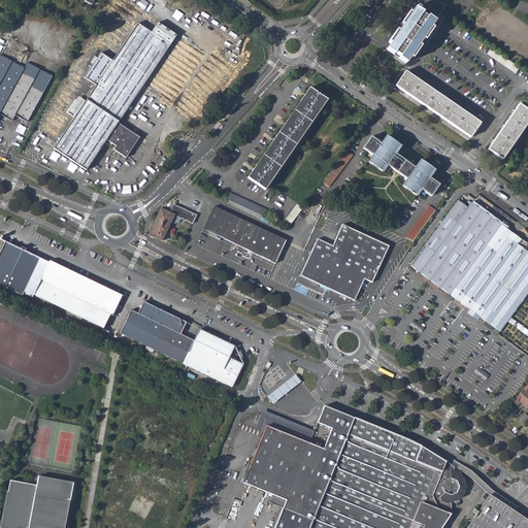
[(420,0),(419,3),(436,14),(438,11),(443,5),(435,0),(420,0)]
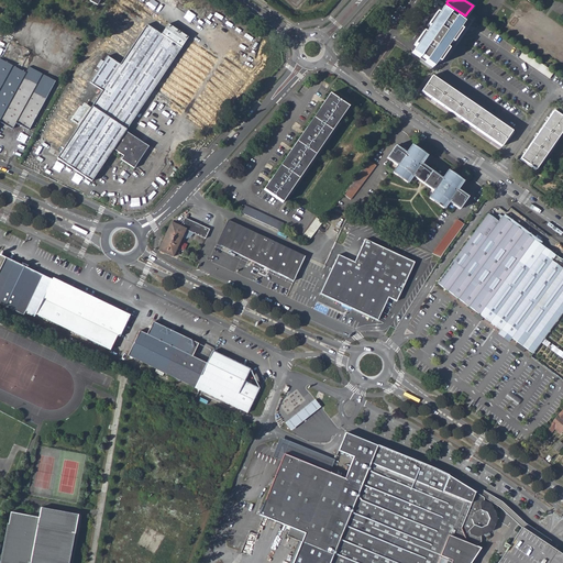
[(442,9),(462,21),(465,15),(446,3),(442,9)]
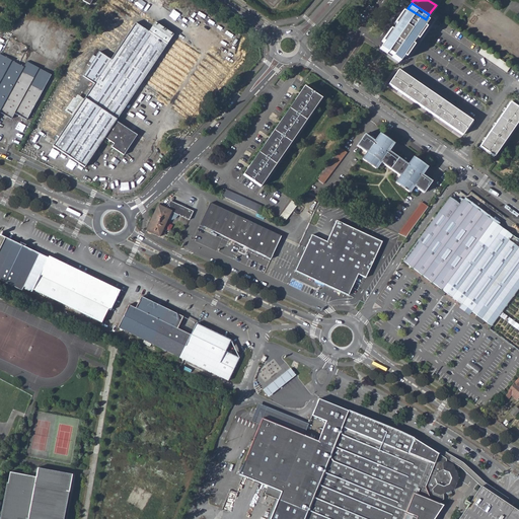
[(394,55),(392,57),(399,61),(427,20),(426,19),(408,8),(380,49),(386,53),(387,51),(394,55)]
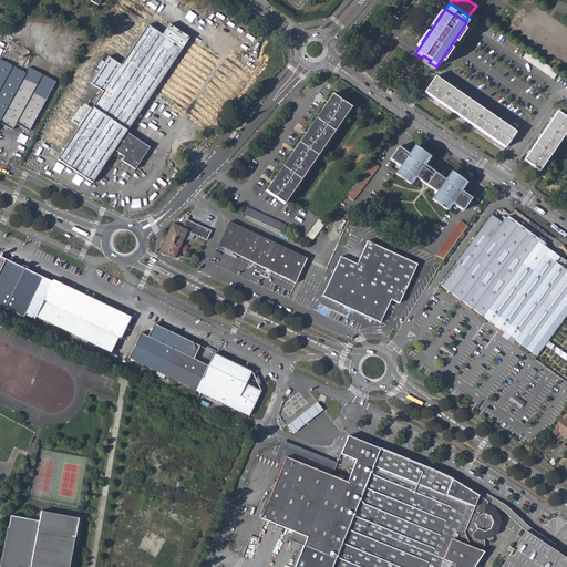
[(57,160),(92,183),(114,151),(124,157),(122,161),(135,169),(150,147),(126,132),(183,49),(189,39),(168,24),(162,35),(147,24),(120,65),(107,57),(90,83),(102,92),(57,160)]
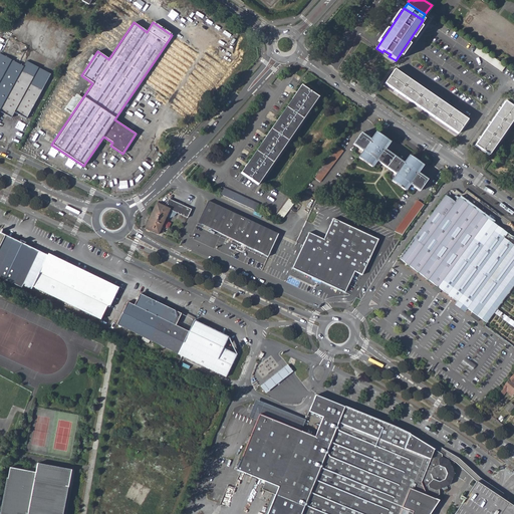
[(41,35),(26,61),(40,69),(55,43),(41,35)]
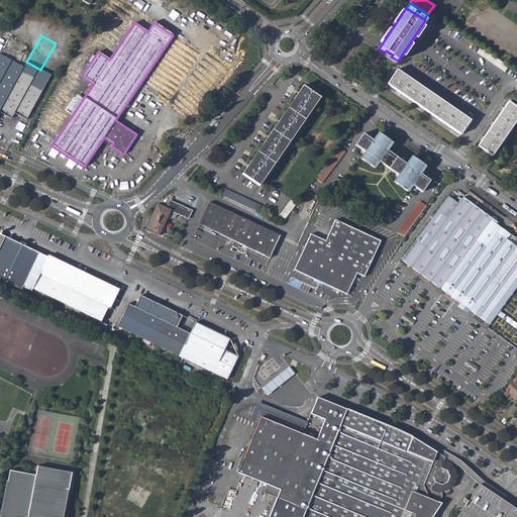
[(474,50),(505,72),(508,67),(478,45),(474,50)]
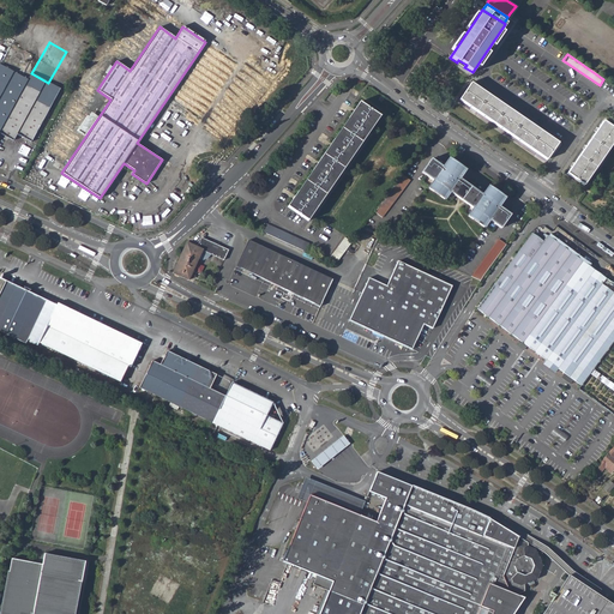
[(60,89),(48,83),(31,73),(28,79),(0,64),(0,133),(13,140),(17,134),(31,142),(60,89)]
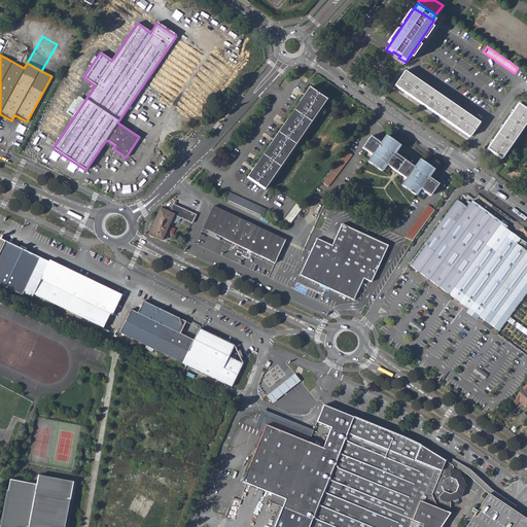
[(469,137),(480,124),(405,71),(395,85),(469,137)]
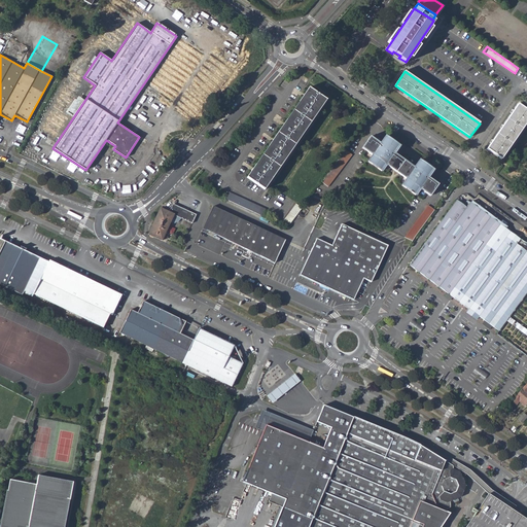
[(310,89),(248,178),(264,189),(325,99),(310,89)]
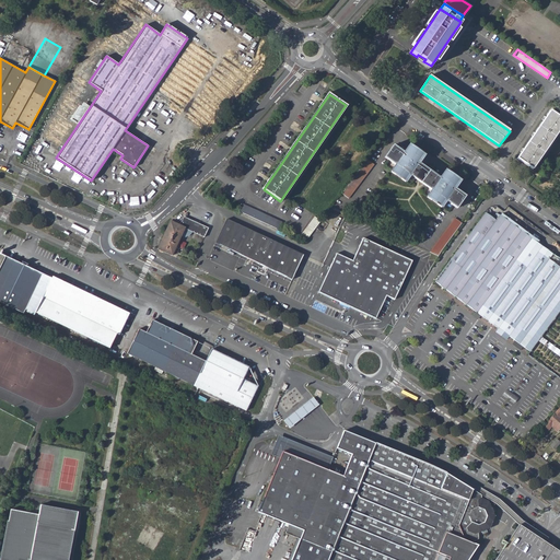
[(559,117),(550,112),(517,159),(532,168),(559,128),(559,117)]
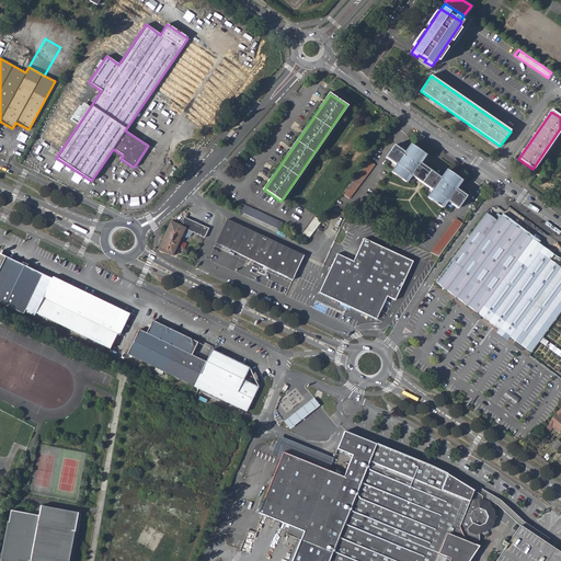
[(395,146),(386,158),(397,165),(392,172),(397,175),(397,174),(400,176),(400,178),(407,183),(411,176),(433,191),(427,197),(433,201),(433,199),(438,204),(438,205),(443,208),(447,202),(458,209),(467,197),(456,190),(461,182),(446,171),(442,179),(420,163),(425,156),(411,146),(405,153),(395,146)]
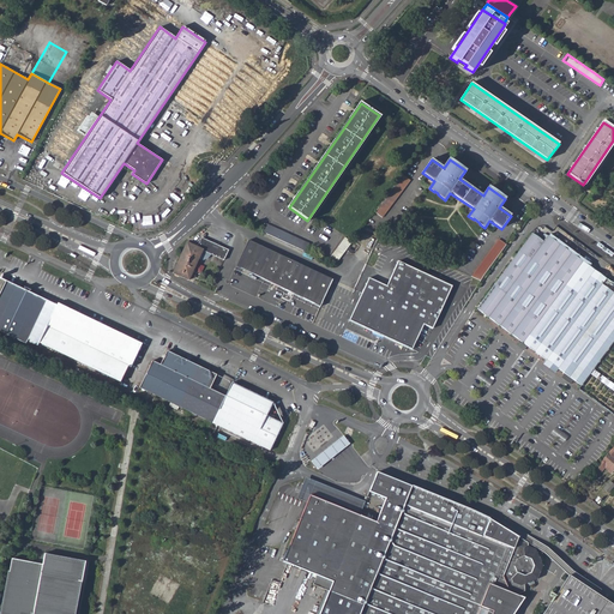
[(403,175),(374,212),(383,218),(410,181),(403,175)]
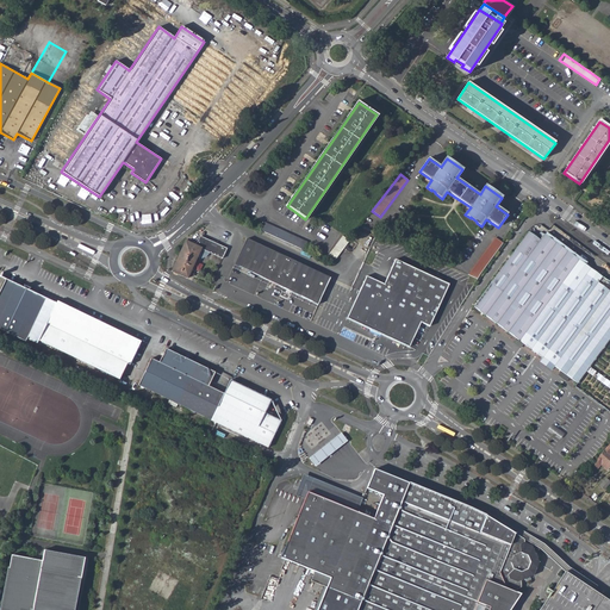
[(307,242),(265,223),(261,231),(304,250),(307,242)]
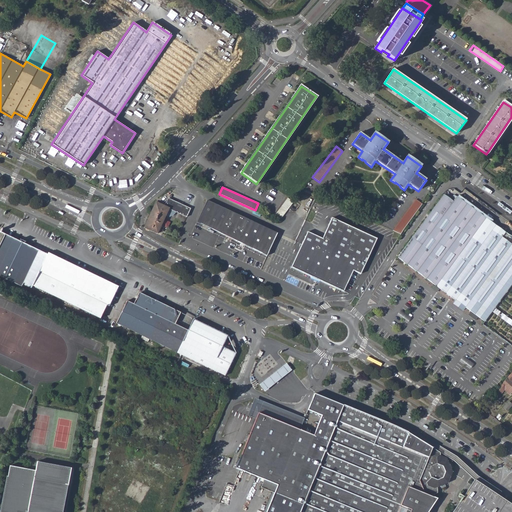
[(458,194),(449,188),(445,194),(454,200),(458,194)]
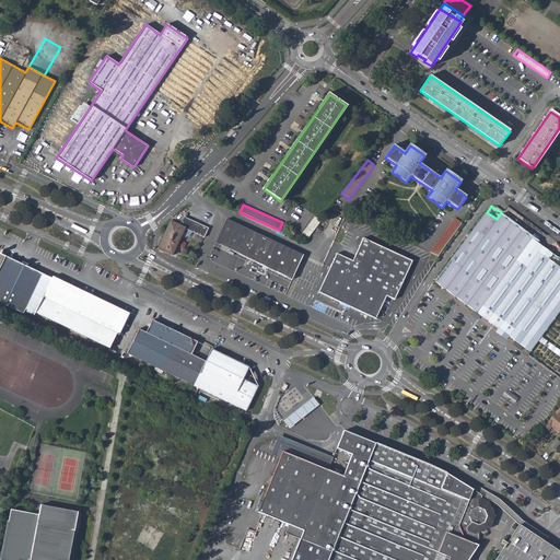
[(486,213),(435,282),(499,328),(510,336),(559,266),(559,258),(500,216),(497,221),(486,213)]
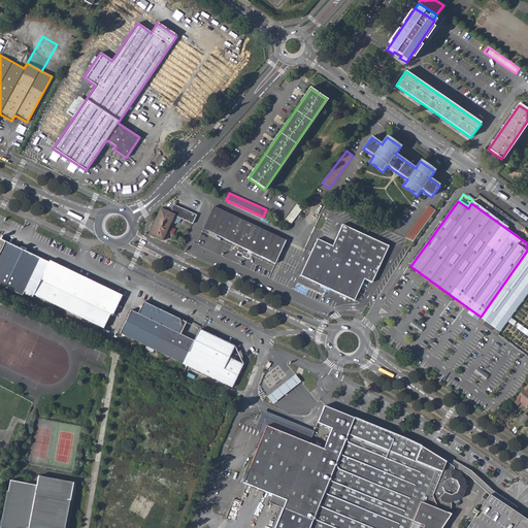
[(192,224),(196,215),(173,204),(172,205),(166,210),(182,219),(192,224)]
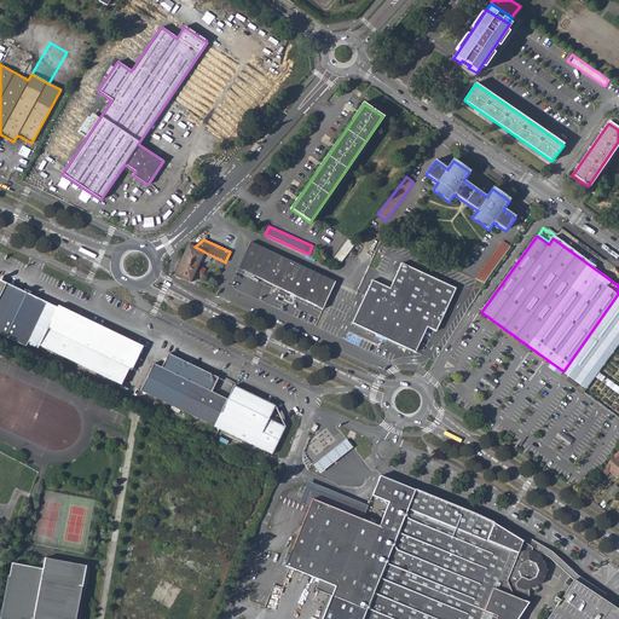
[(348,239),(333,260),(340,265),(347,255),(352,249),(354,244),(348,239)]
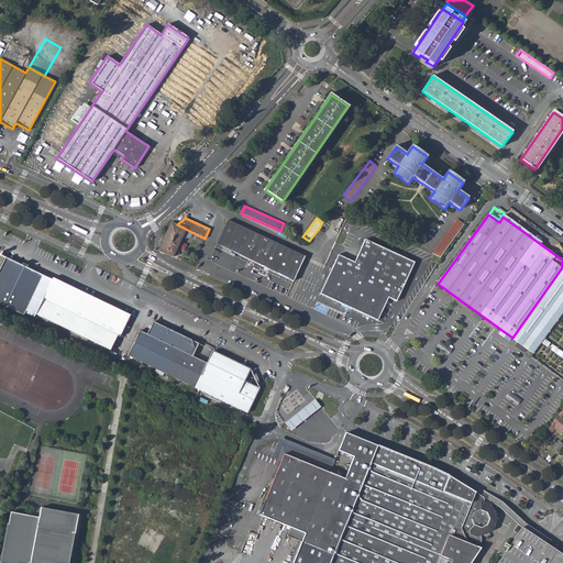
[(228,220),(217,244),(242,256),(253,232),(228,220)]
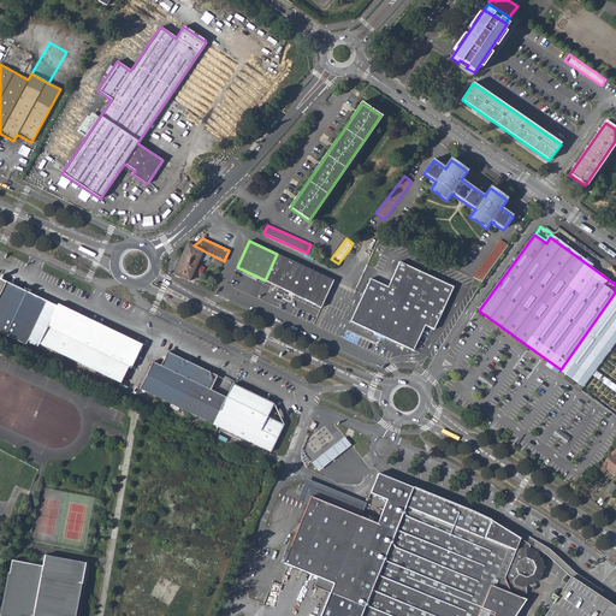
[(501,241),(473,278),(483,282),(485,277),(508,246),(501,241)]
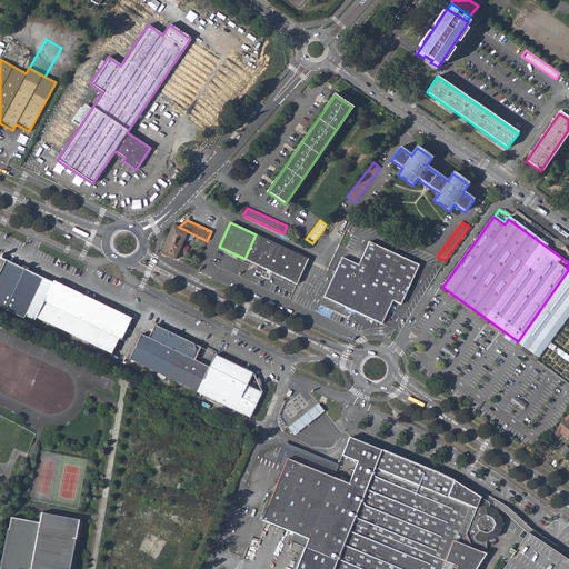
[(173,225),(160,253),(175,260),(183,240),(188,241),(192,239),(196,236),(179,227),(173,225)]
